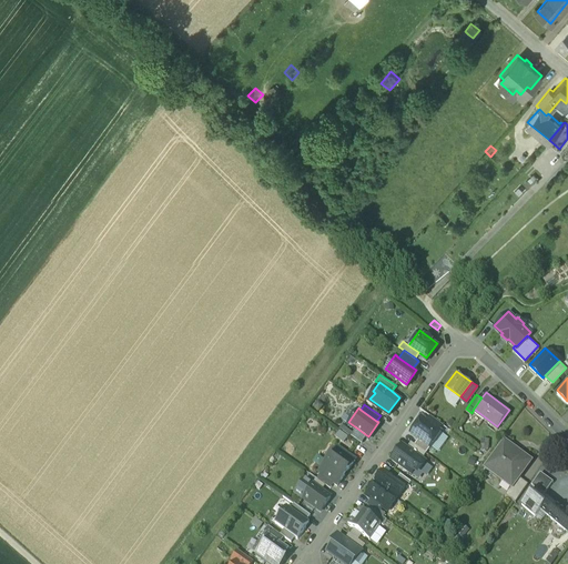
[(427,419),(438,427),(443,422),(430,413),(427,419)]
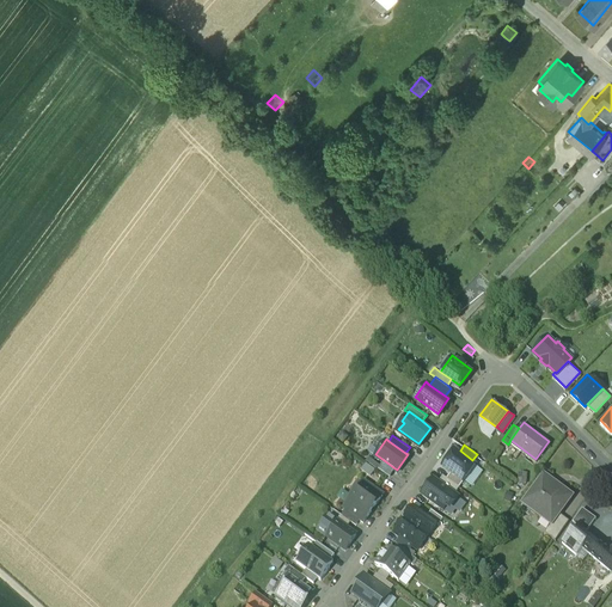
[(454,447),(442,464),(451,470),(464,478),(476,463),(472,460),(460,451),(454,447)]
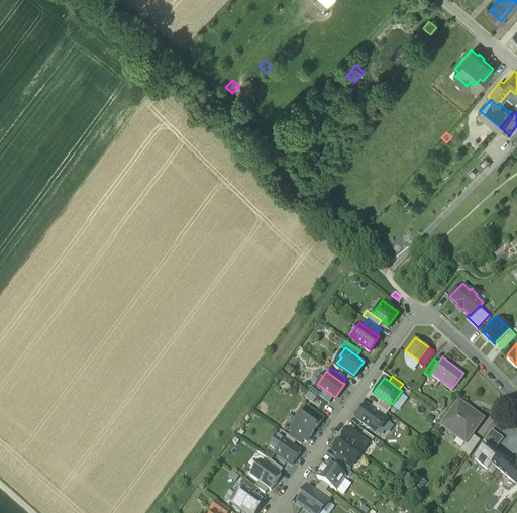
[(332,395),(324,389),(320,394),(329,400),(332,395)]
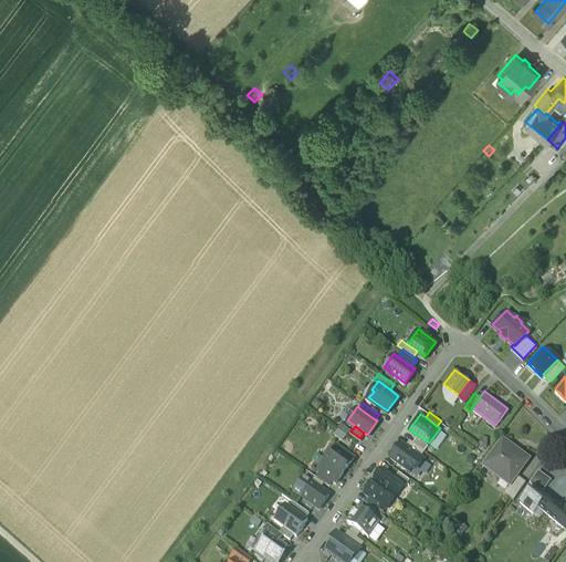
[(425,448),(429,443),(417,435),(413,440),(425,448)]
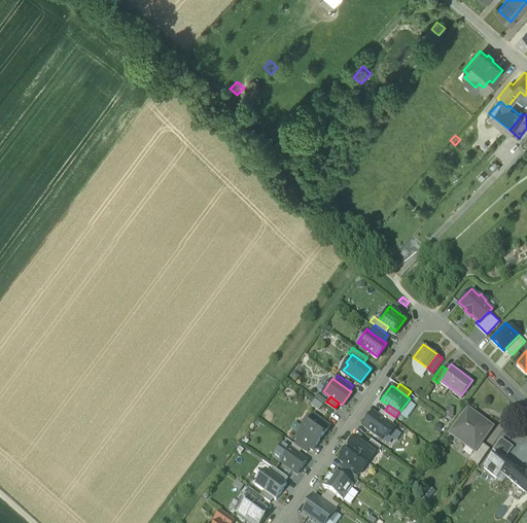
[(492,425),(468,407),(450,431),(473,449),(475,449),(481,441),(492,425)]
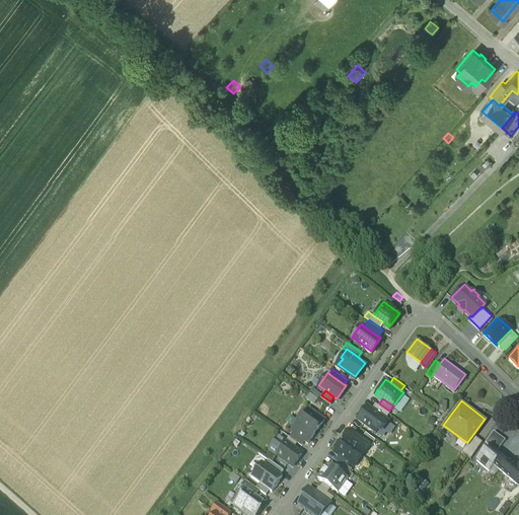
[(308,406),(291,429),(293,430),(305,438),(308,440),(324,418),(308,406)]
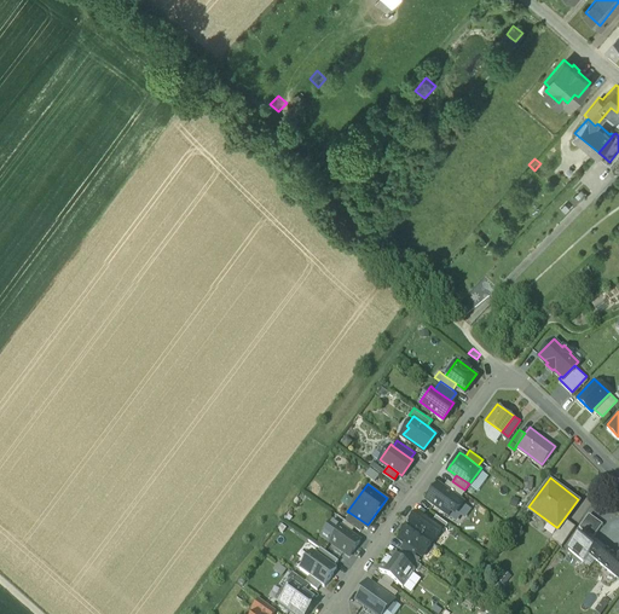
[(466,503),(435,484),(426,500),(455,520),(466,503)]
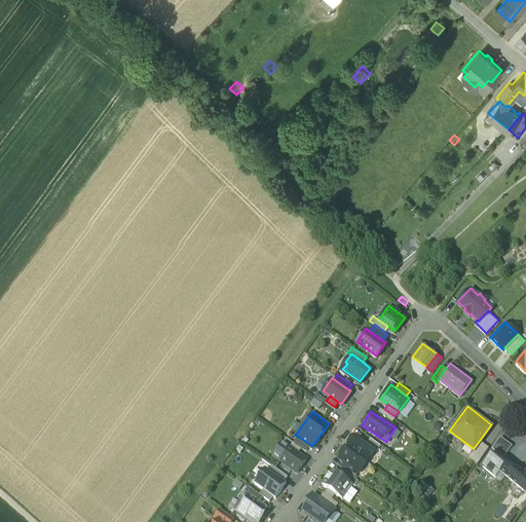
[(367,441),(355,433),(347,444),(367,458),(375,448),(375,447),(367,441)]
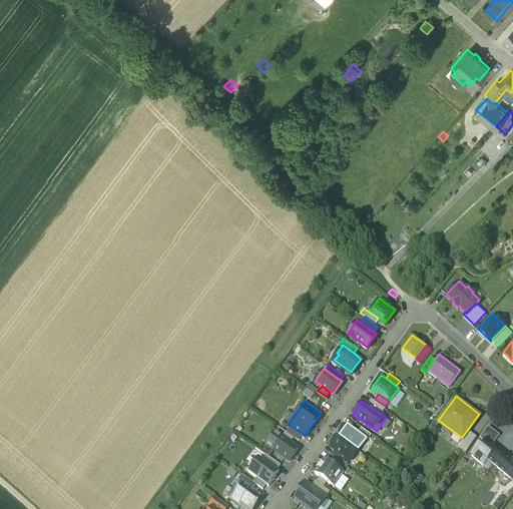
[(499,432),(488,424),(480,435),(483,438),(484,437),(491,444),(499,432)]
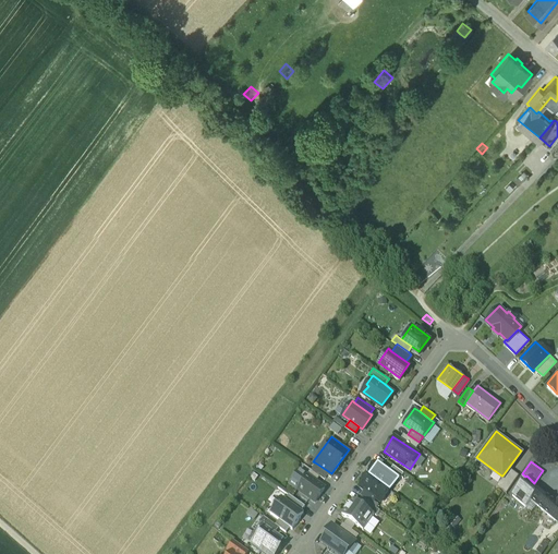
[(311,468),(304,462),(300,468),(316,479),(319,473),(311,468)]
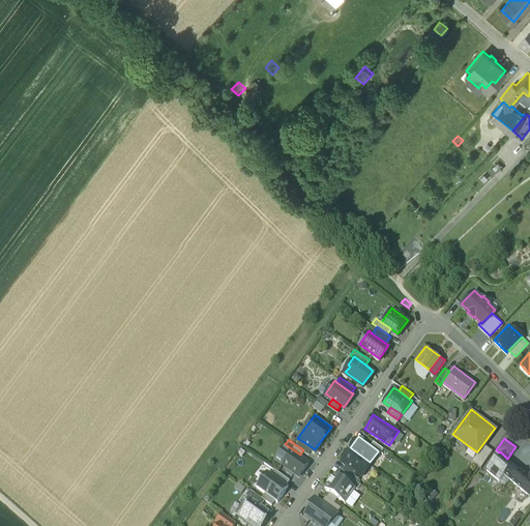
[(312,447),(299,439),(295,444),(303,449),(307,453),(312,447)]
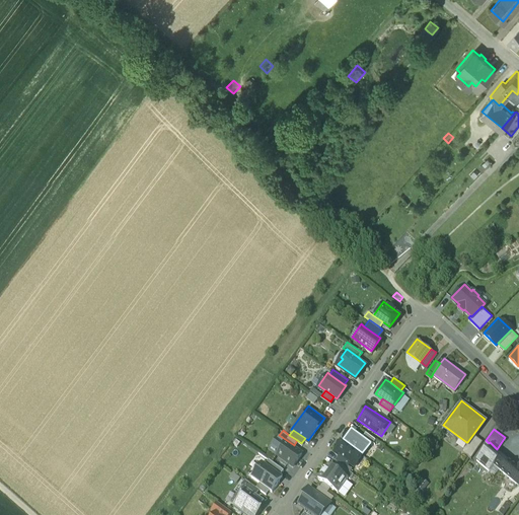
[(375,437),(366,430),(362,435),(370,441),(370,442),(371,443),(375,437)]
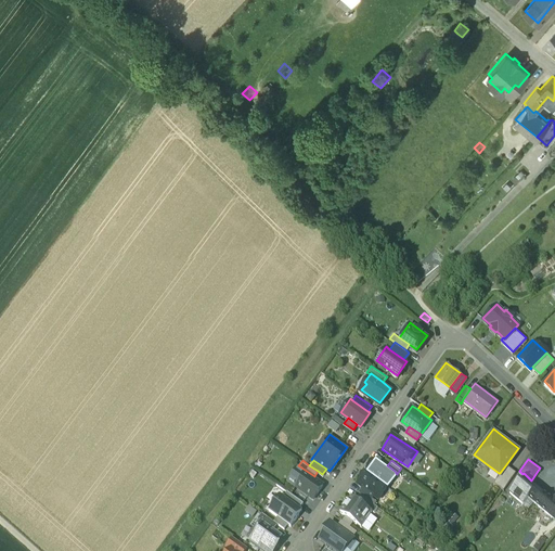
[(506,464),(500,473),(499,473),(493,481),(503,488),(515,471),(506,464)]
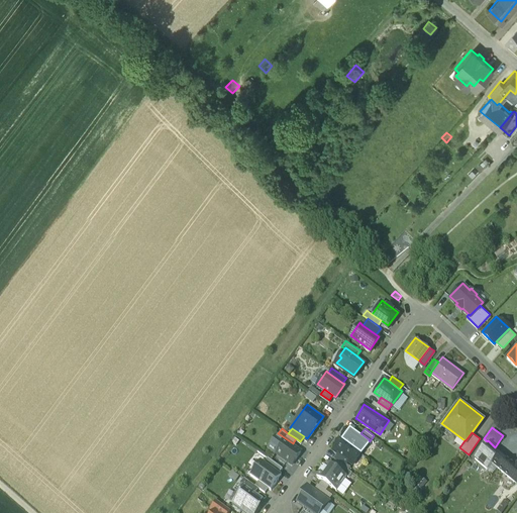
[(293,443),(278,433),(269,445),(292,463),(301,449),(293,443)]
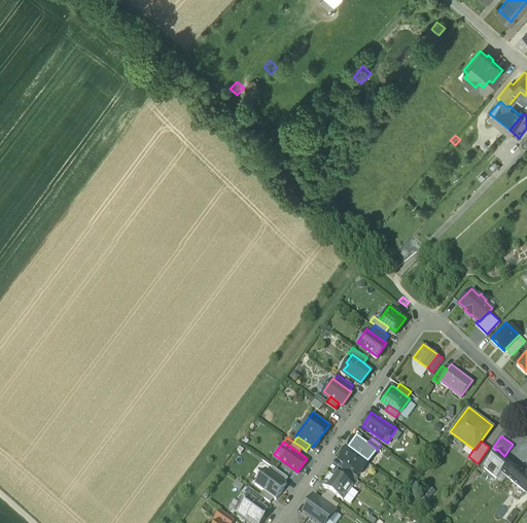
[(367,459),(348,445),(340,456),(344,460),(345,460),(346,461),(354,467),(359,471),(367,459)]
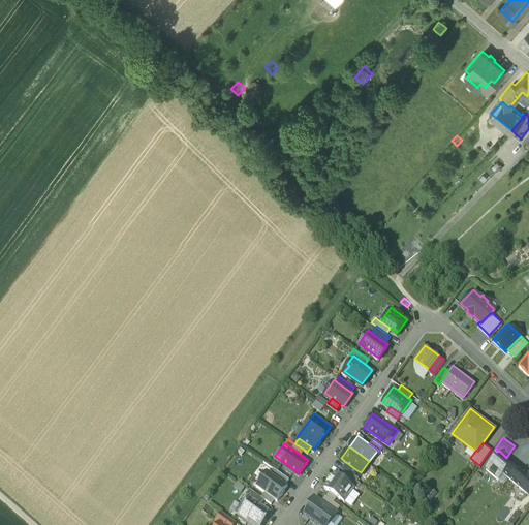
[(506,458),(499,451),(498,452),(486,467),(498,477),(503,471),(508,476),(517,466),(506,458)]
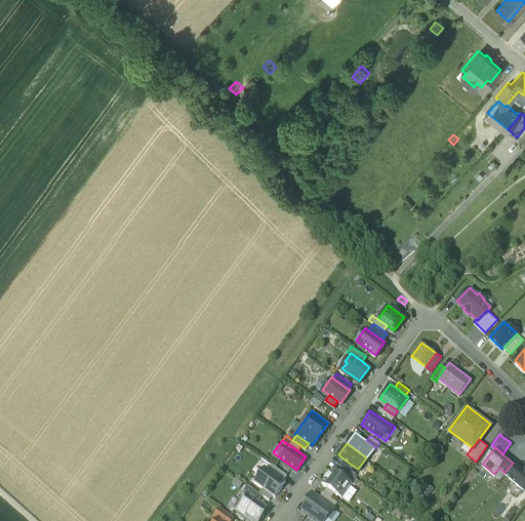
[(345,459),(344,458),(342,458),(339,464),(342,467),(349,471),(353,466),(345,459)]
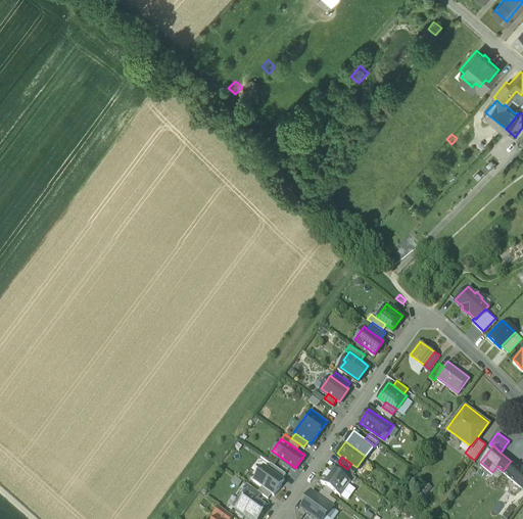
[(286,472),(271,461),(267,466),(282,476),(286,472)]
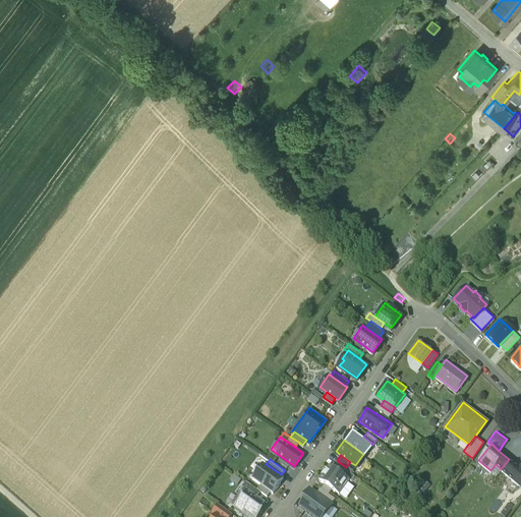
[(520,468),(520,469),(510,459),(509,459),(501,469),(520,484),(520,482),(520,468)]
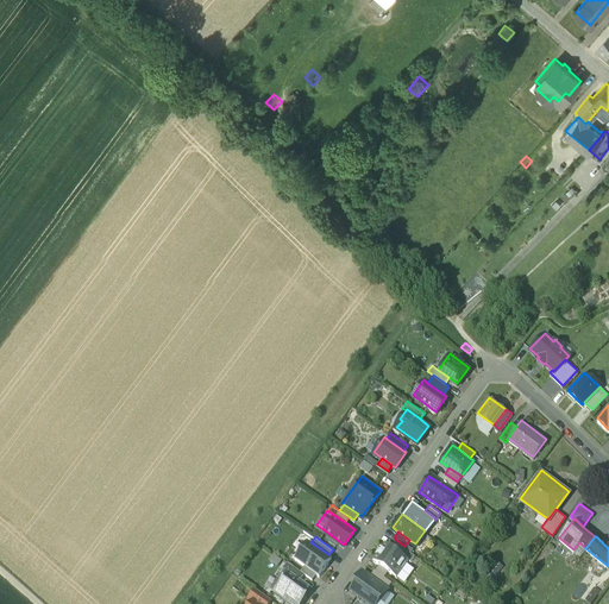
[(311,542),(307,539),(295,557),(305,564),(316,572),(319,574),(332,557),(311,542)]
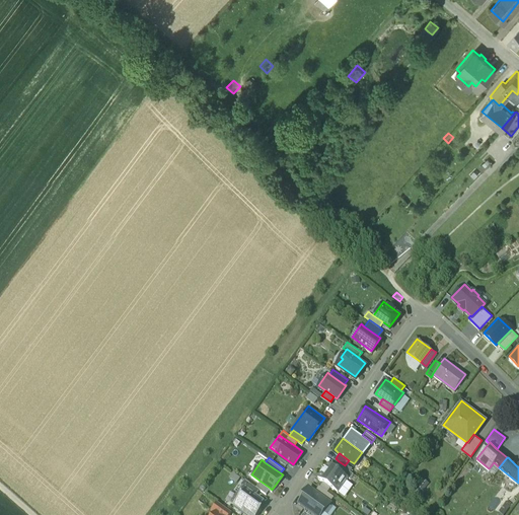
[(335,465),(328,461),(317,475),(338,490),(348,475),(335,465)]
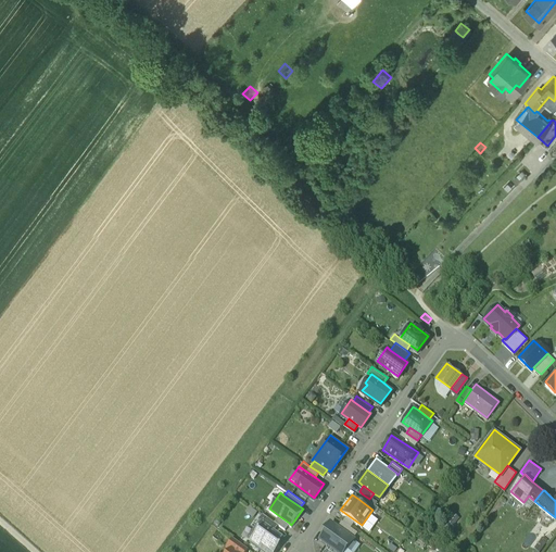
[(369,499),(363,494),(358,499),(373,510),(375,511),(378,505),(369,499)]
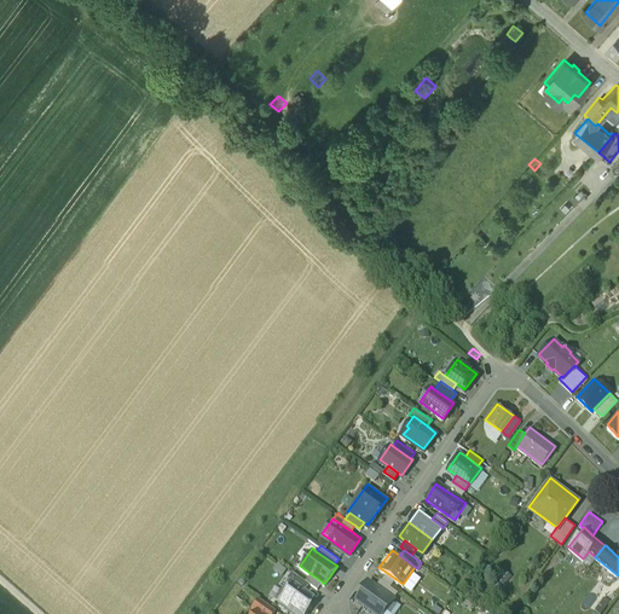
[(305,579),(293,569),(288,577),(290,578),(306,588),(310,583),(305,579)]
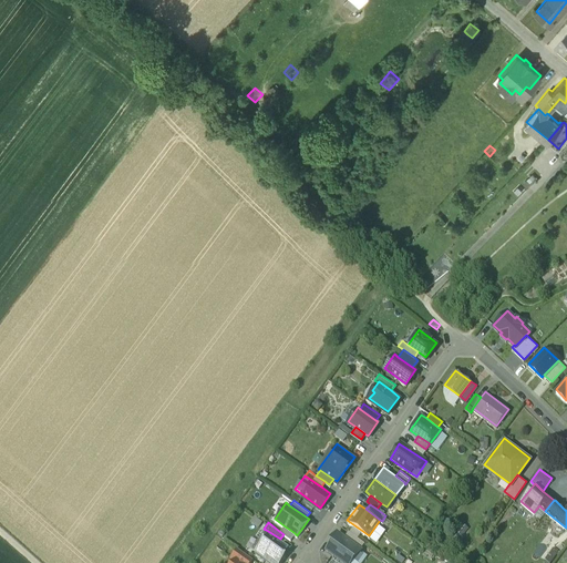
[(295,533),(284,525),(279,531),(284,534),(290,539),(295,533)]
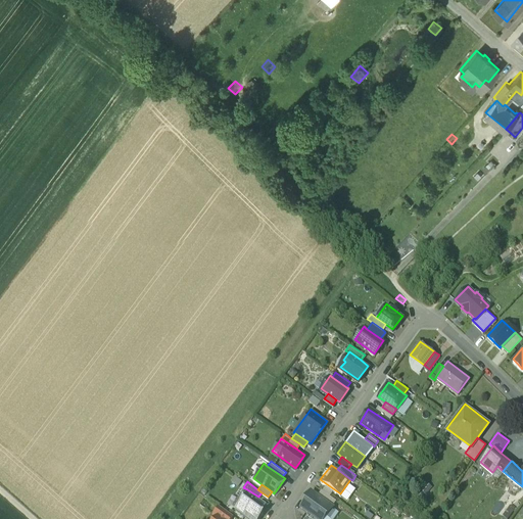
[(258,497),(245,488),(240,496),(242,497),(235,507),(234,508),(249,518),(257,518),(264,511),(262,510),(267,503),(258,497)]
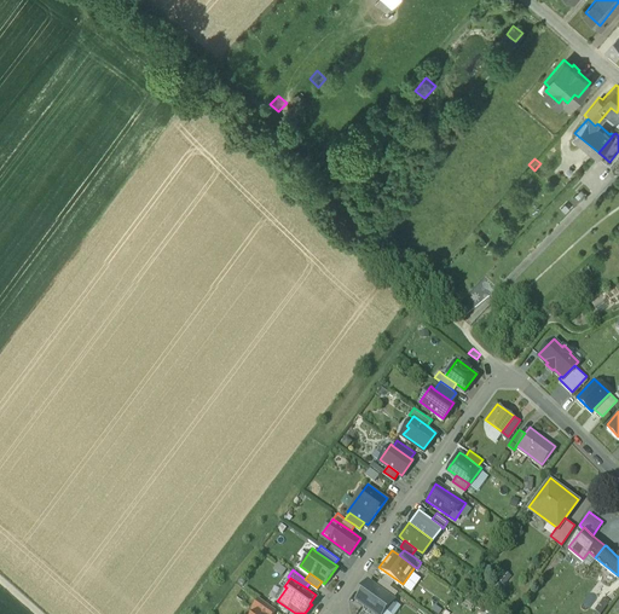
[(387,613),(397,601),(368,579),(353,598),(372,613),(387,613)]
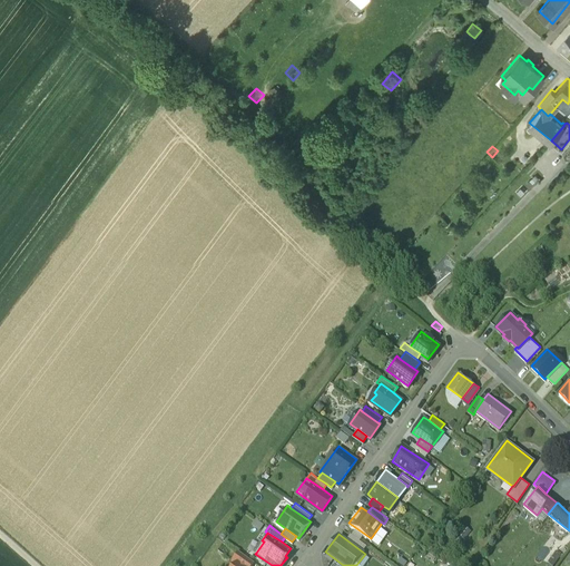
[(249,565),(254,560),(238,549),(232,558),(237,562),(238,559),(247,565),(249,565)]
